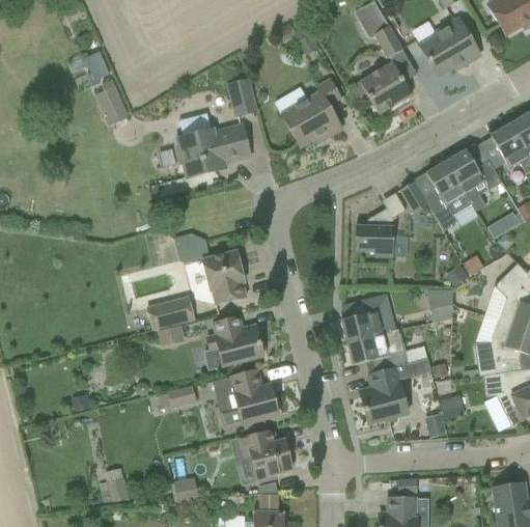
[(370,36),(375,34),(390,26),(375,0),(372,0),(355,10),(370,36)]
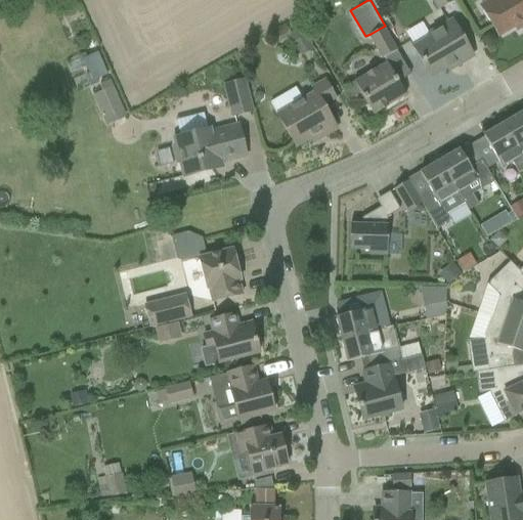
[(486,0),(481,3),(498,33),(522,19),(522,0),(486,0)]
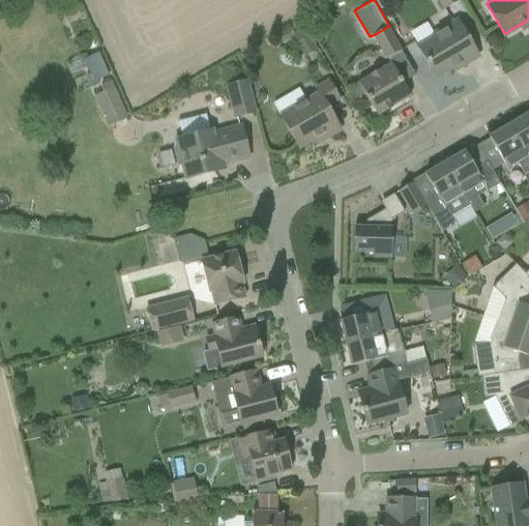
[(462,63),(479,54),(459,19),(435,32),(436,35),(419,45),(437,75),(461,61),(462,63)]
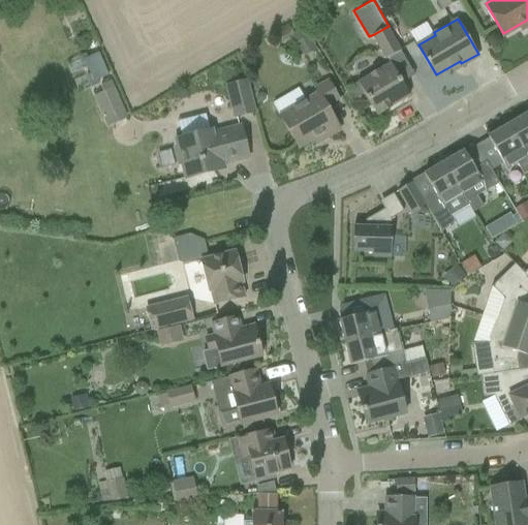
[(306,54),(317,47),(310,33),(305,25),(292,32),(306,54)]
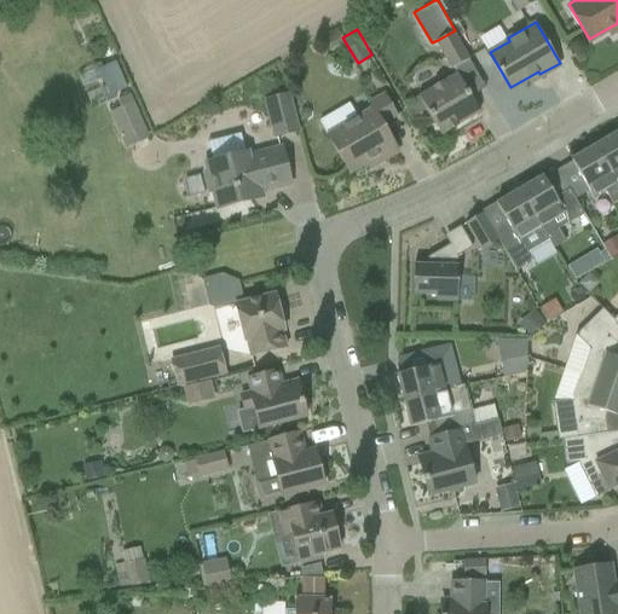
[(455,30),(438,40),(454,67),(469,57),(455,30)]
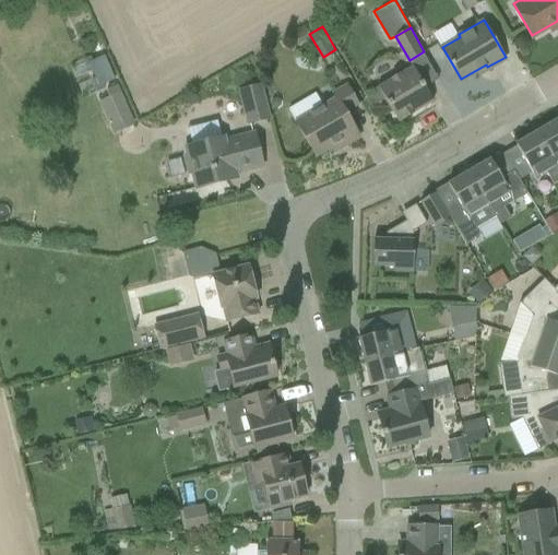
[(115,77),(105,54),(90,60),(99,83),(115,77)]
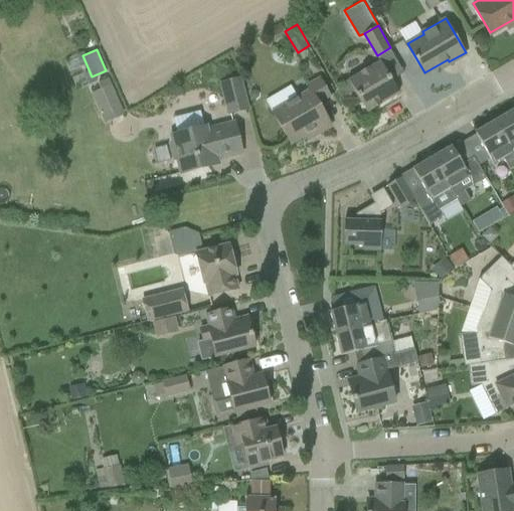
[(367,110),(399,91),(381,59),(349,78),(367,110)]
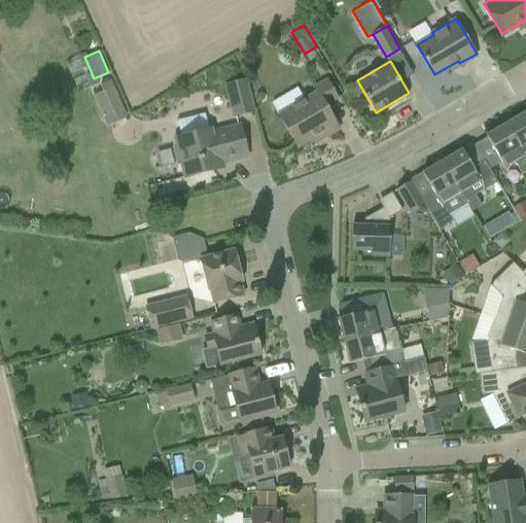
[(235,114),(254,109),(246,77),(226,82),(235,114)]
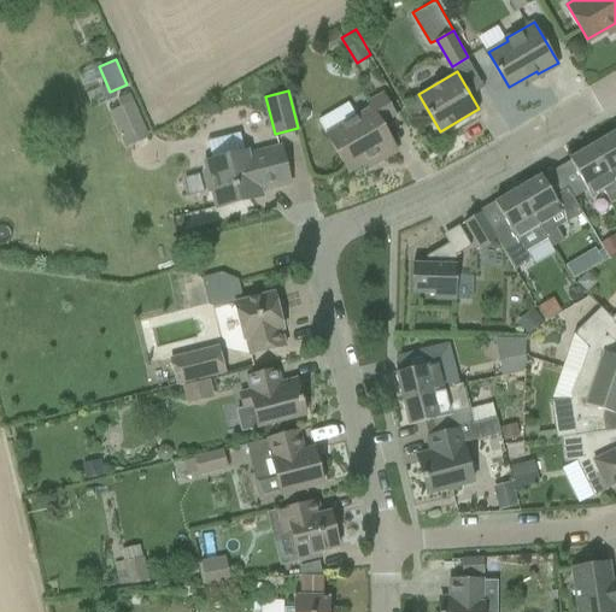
[(110,109),(118,131),(144,121),(134,99),(110,109)]
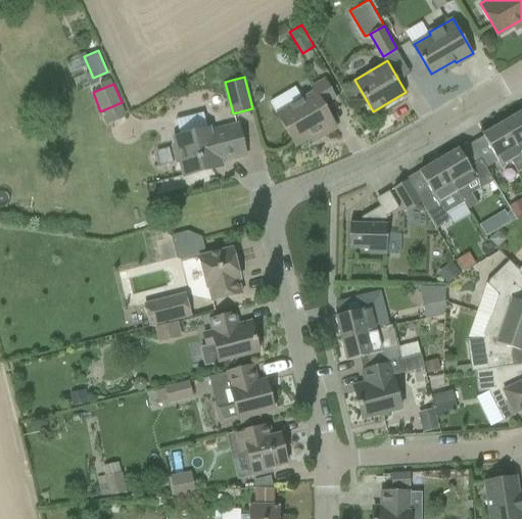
[(254,97),(259,99),(264,96),(263,91),(257,89),(253,92),(254,97)]
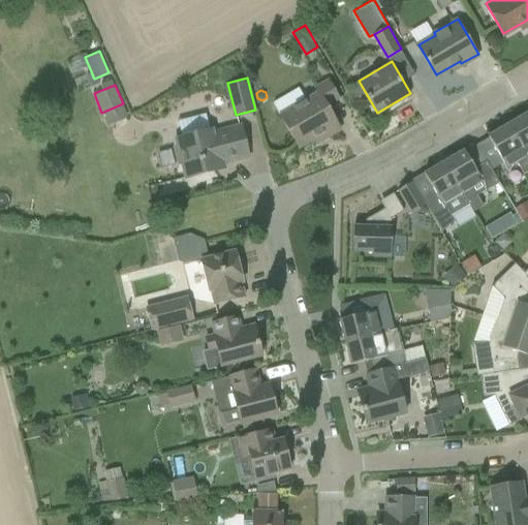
[(281,114),(300,145),(323,131),(325,135),(340,127),(327,103),(319,91),(281,114)]
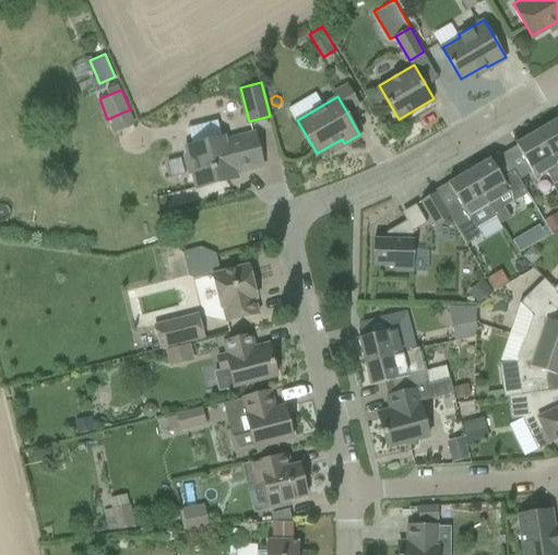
[(557,118),(537,129),(557,164),(557,118)]
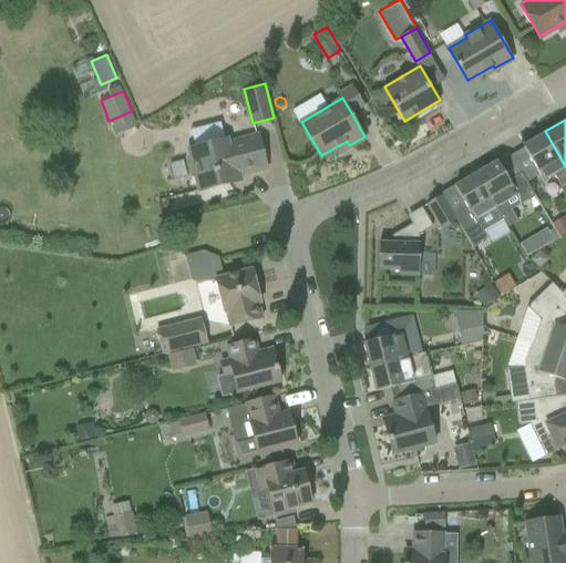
[(544,177),(555,171),(562,183),(565,181),(565,166),(545,131),(524,144),(544,177)]
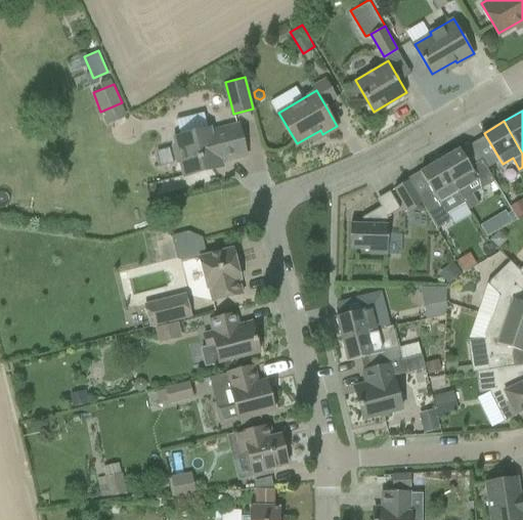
[(181,159),(185,174),(222,165),(221,160),(232,157),(232,156),(243,154),(244,155),(247,154),(240,122),(211,129),(210,126),(175,134),(177,143),(174,144),(178,160),(181,159)]
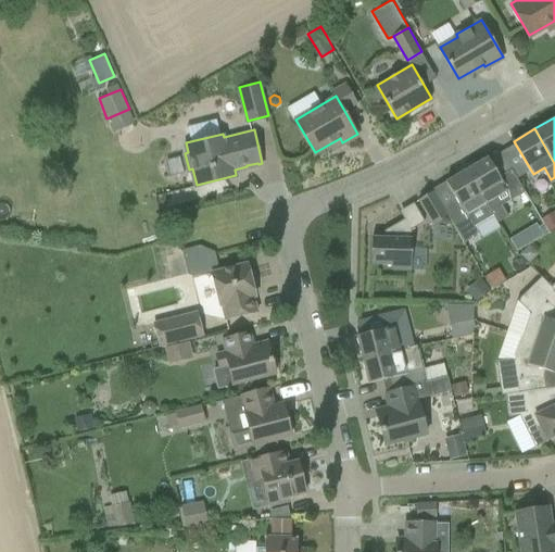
[(488,155),(467,168),(493,213),(494,213),(497,220),(508,213),(503,203),(525,190),(512,167),(500,175),(488,155)]
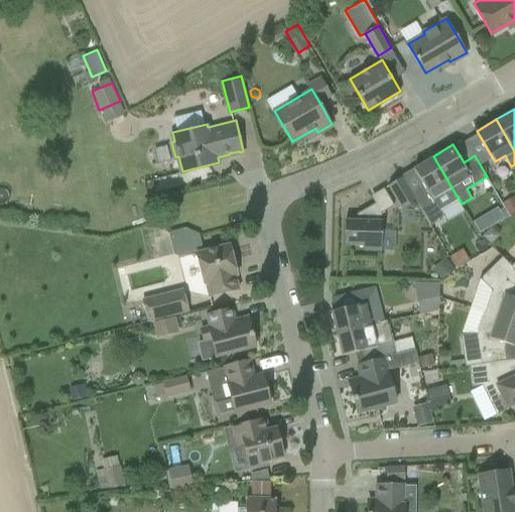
[(414,167),(422,181),(410,188),(416,199),(417,198),(430,223),(444,215),(440,208),(458,198),(433,156),(414,167)]
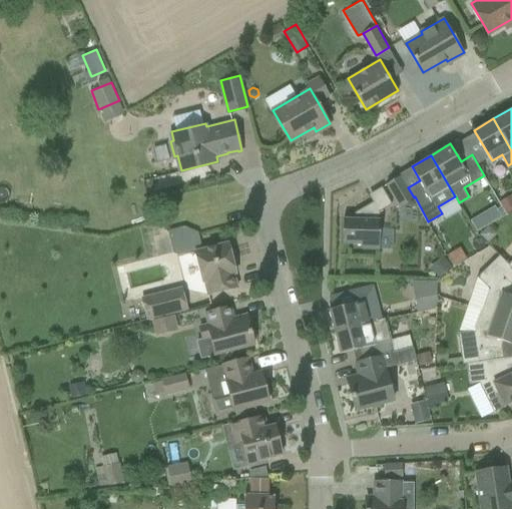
[(400,174),(387,182),(400,205),(414,197),(408,187),(400,174)]
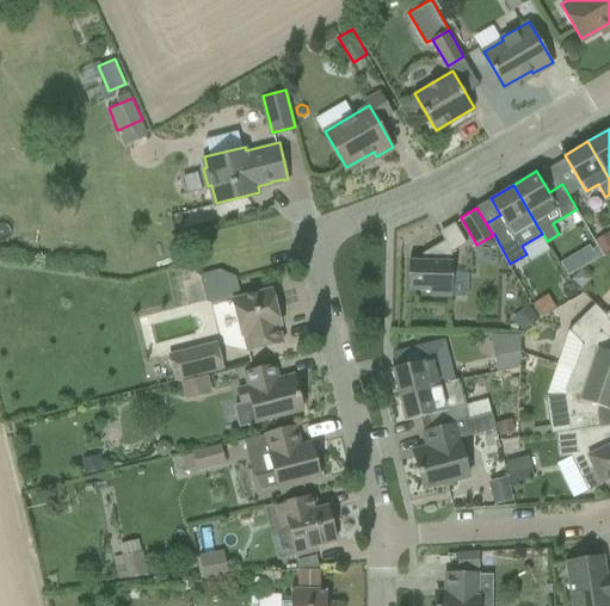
[(605,252),(609,249),(609,230),(597,237),(605,252)]
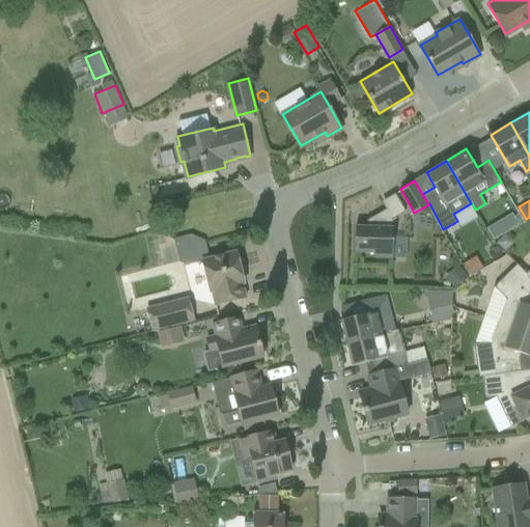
[(394,219),(387,206),(377,213),(375,221),(367,221),(367,225),(356,225),(355,250),(375,251),(375,255),(393,256),(394,219)]
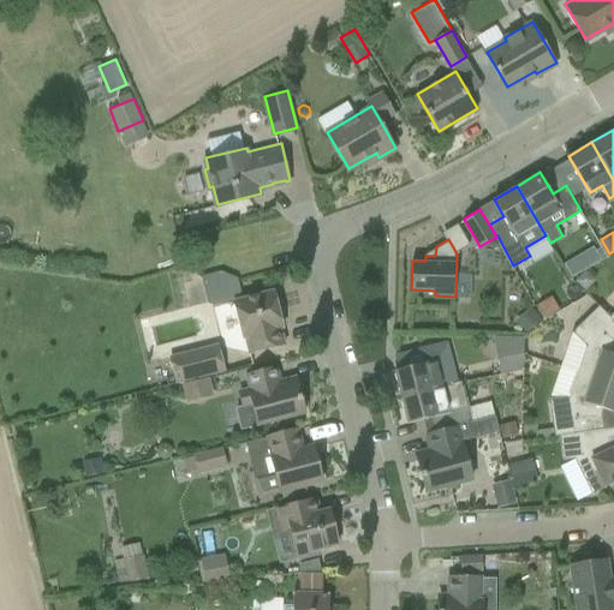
[(572,275),(583,269),(574,256),(565,262),(572,275)]
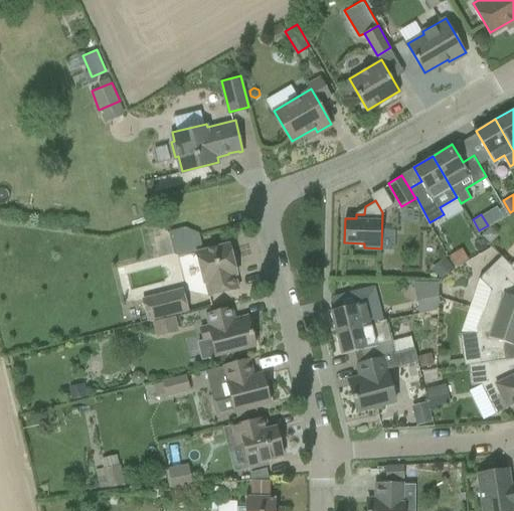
[(500,232),(491,224),(482,234),(491,242),(500,232)]
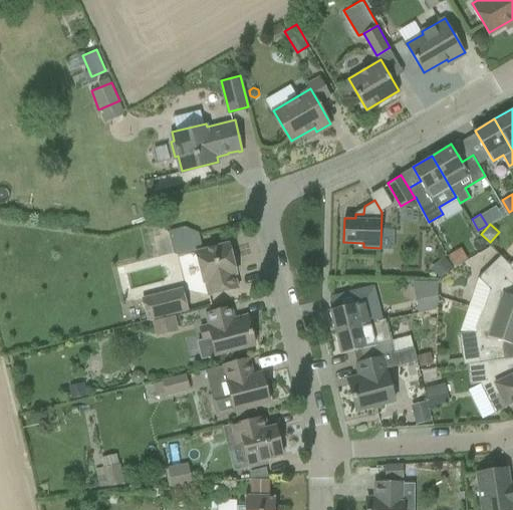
[(209,293),(238,286),(235,273),(237,272),(236,270),(234,270),(232,262),(234,262),(229,241),(195,250),(206,291),(208,292),(209,293)]
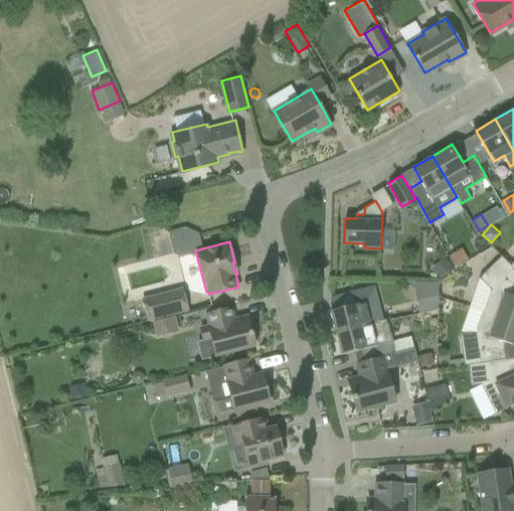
[(462,246),(450,253),(456,265),(469,258),(462,246)]
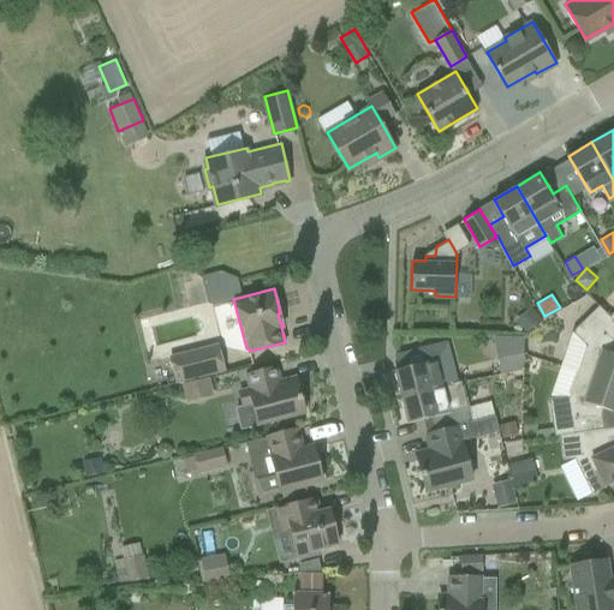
[(598,303),(572,330),(585,344),(577,369),(613,381),(613,317),(609,314),(598,303)]
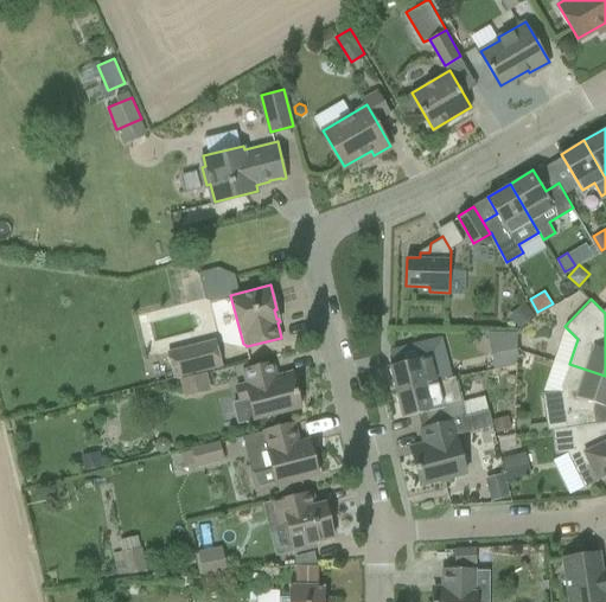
[(536,313),(529,305),(514,318),(521,326),(536,313)]
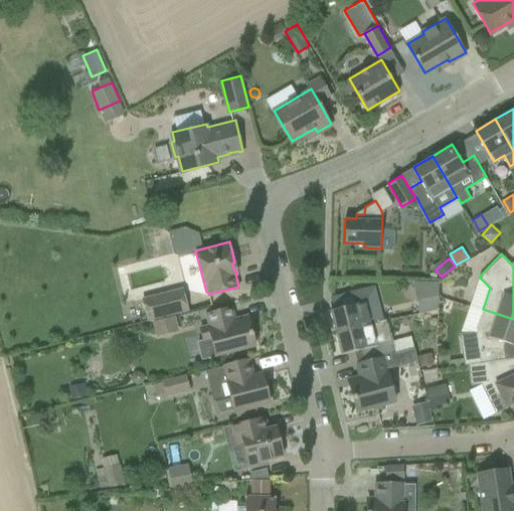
[(375,284),(333,294),(331,295),(334,308),(331,309),(336,331),(384,319),(375,284)]
